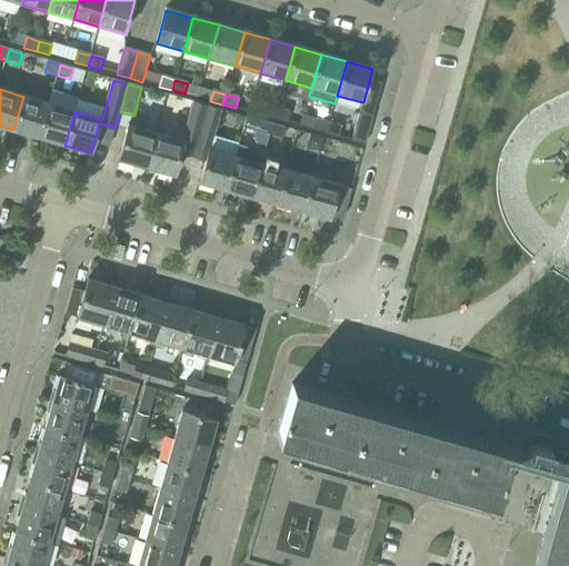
[(13,130),(39,138),(49,103),(23,97),(13,130)]
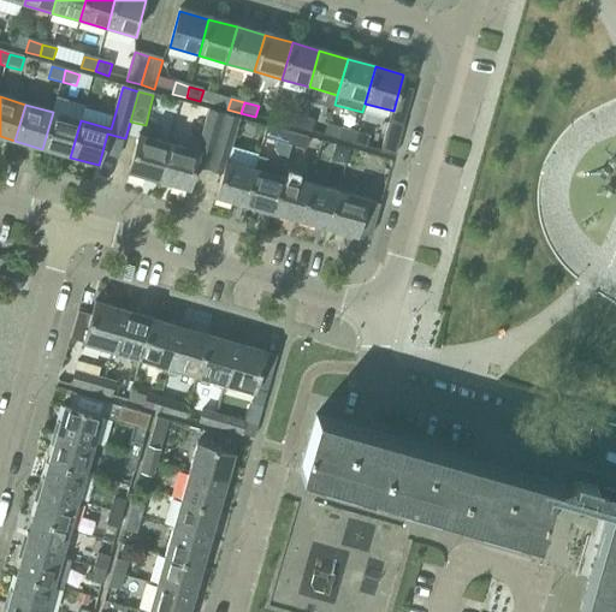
[(42,149),(70,158),(81,120),(53,112),(42,149)]
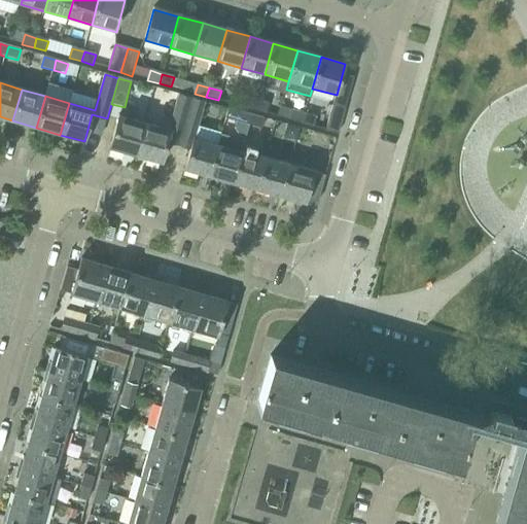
[(168,141),(179,144),(192,99),(179,96),(169,131),(145,124),(136,156),(162,164),(168,141)]
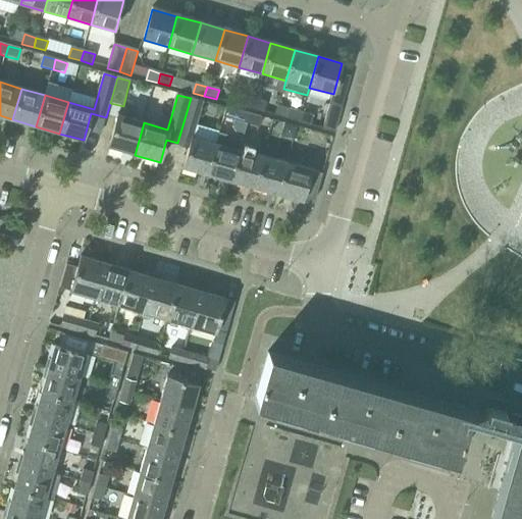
[(240,106),(252,109),(254,100),(243,97),(240,106)]
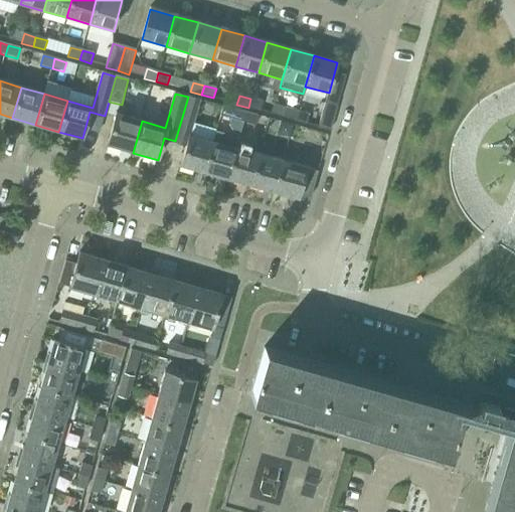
[(180,166),(205,173),(213,143),(190,136),(200,101),(188,97),(175,141),(186,145),(180,166)]
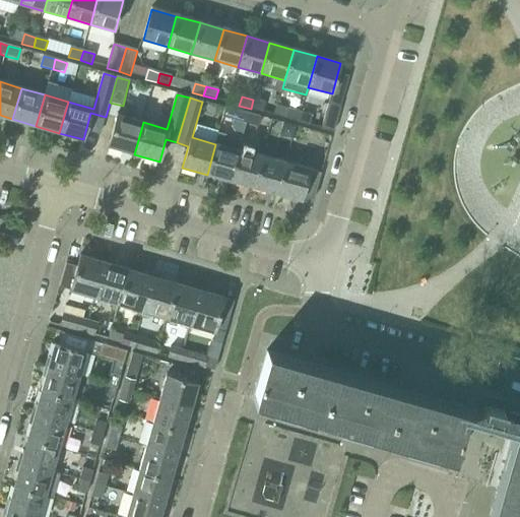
[(253,100),(251,109),(262,113),(265,103),(253,100)]
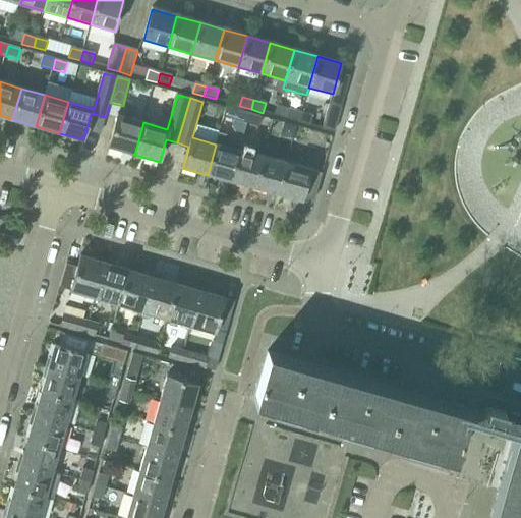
[(329,105),(323,129),(335,133),(341,109),(329,105)]
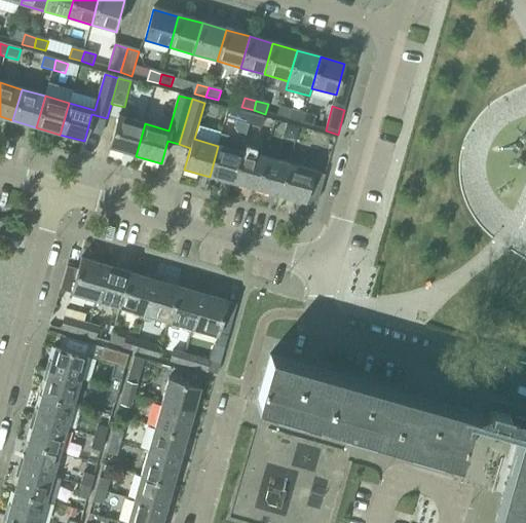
[(289,120),(301,123),(303,114),(292,111),(289,120)]
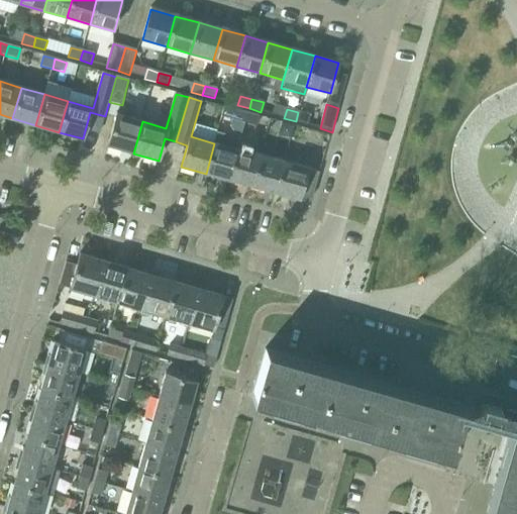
[(233,120),(245,123),(247,114),(236,111),(233,120)]
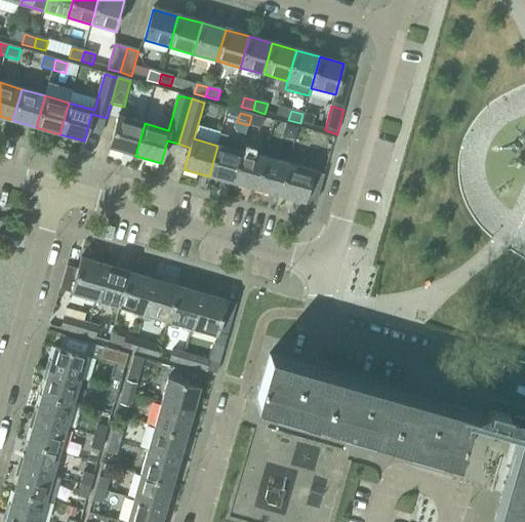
[(303,114),(300,123),(312,127),(315,117),(303,114)]
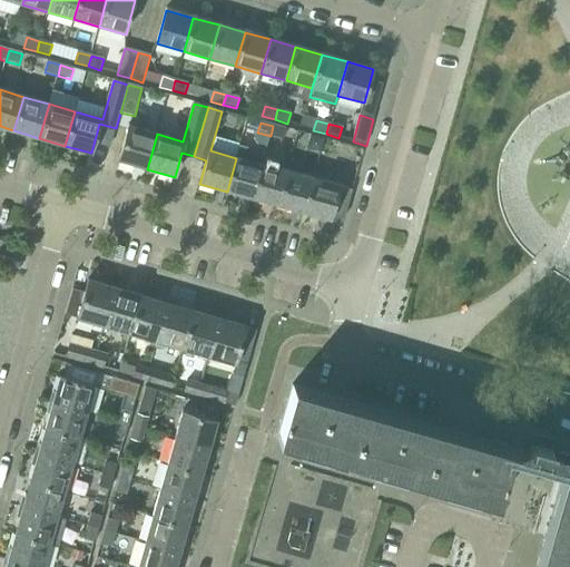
[(119,160),(147,169),(157,134),(129,126),(119,160)]
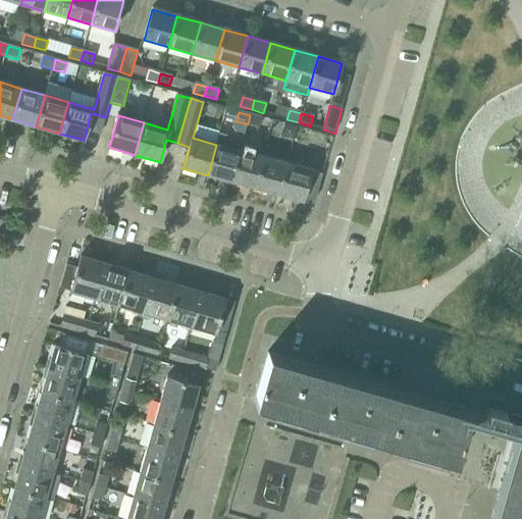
[(250,115),(248,124),(259,128),(262,118),(250,115)]
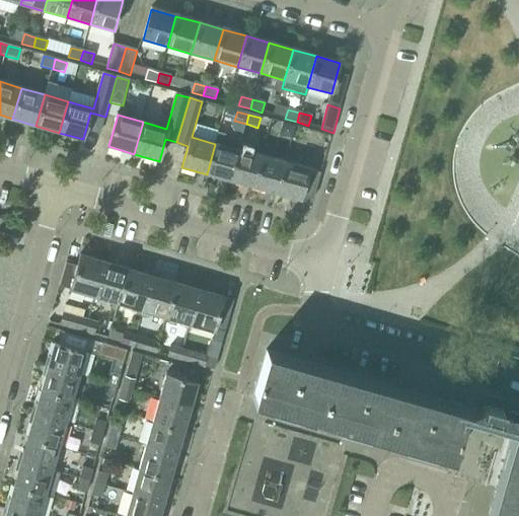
[(284,125),(281,134),(293,138),(296,128),(284,125)]
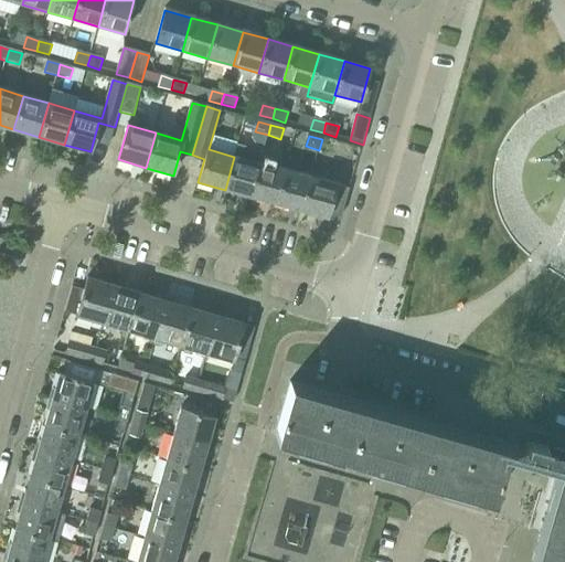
[(225,190),(251,197),(259,163),(234,157),(225,190)]
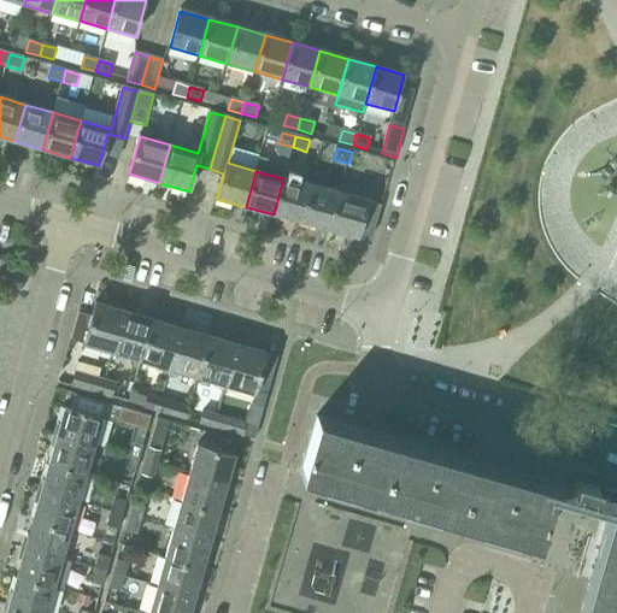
[(274,214),(301,223),(312,187),(283,178),(274,214)]
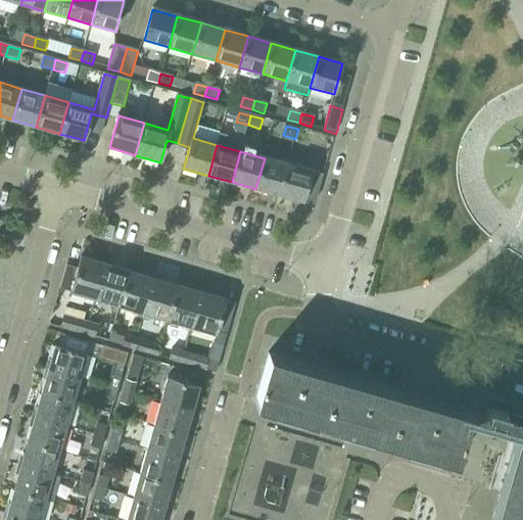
[(255,189),(279,195),(288,164),(265,158),(255,189)]
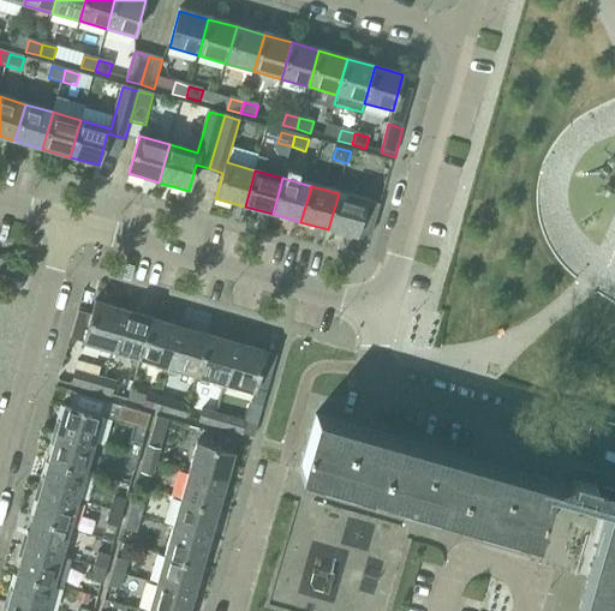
[(339,193),(328,229),(356,238),(357,233),(371,237),(380,205),(339,193)]
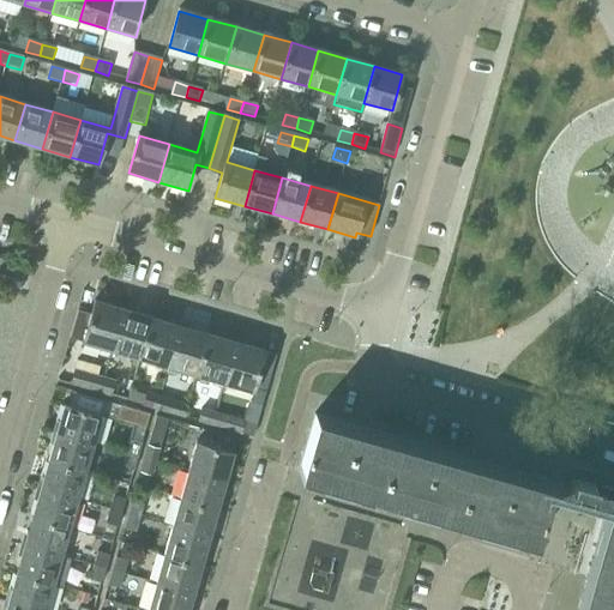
[(84,344),(112,352),(124,310),(95,302),(90,321),(77,318),(70,339),(84,344)]
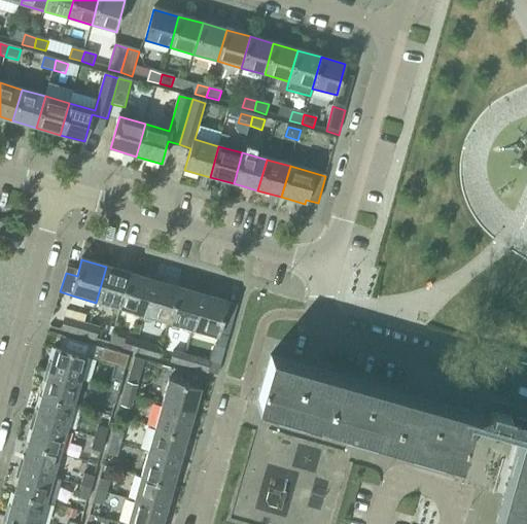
[(96,303),(120,309),(131,274),(106,267),(96,303)]
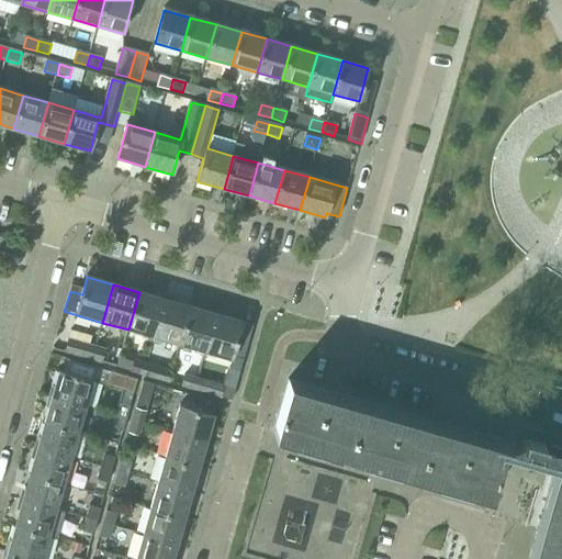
[(128,330),(154,337),(165,300),(139,292),(128,330)]
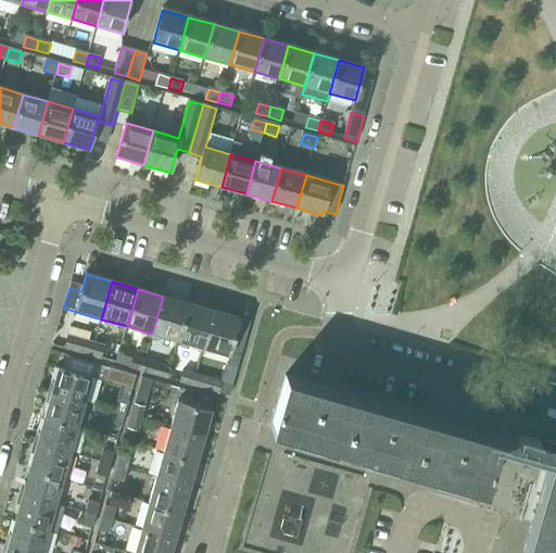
[(152,334),(178,341),(188,303),(163,297),(152,334)]
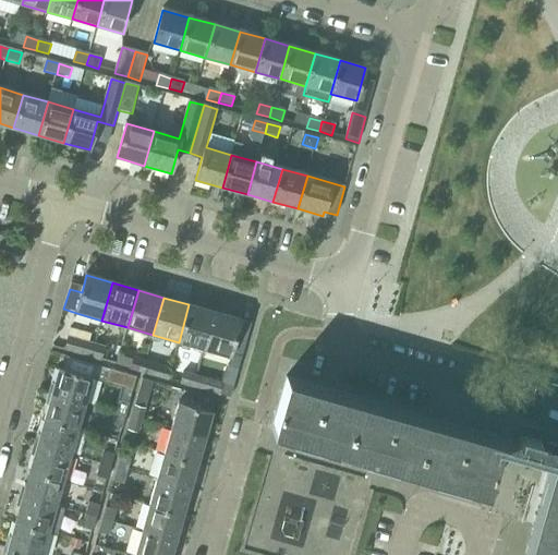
[(179,342),(204,350),(215,312),(189,304),(179,342)]
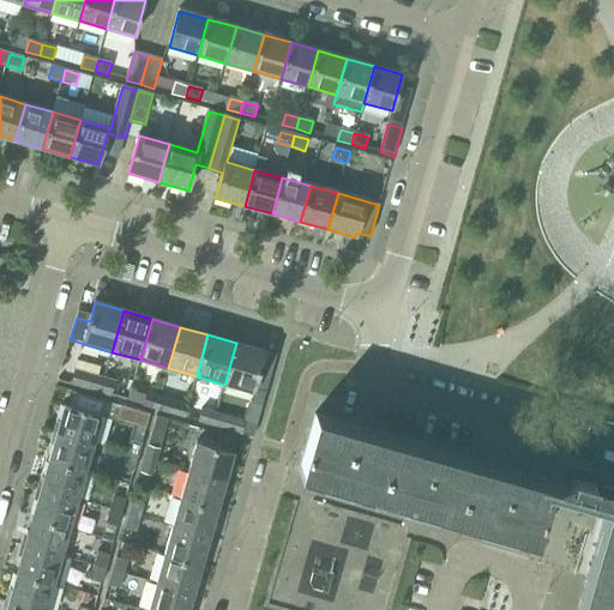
[(236,343),(224,385),(253,393),(254,390),(256,386),(268,390),(276,357),(275,356),(275,358),(264,356),(265,351),(236,343)]
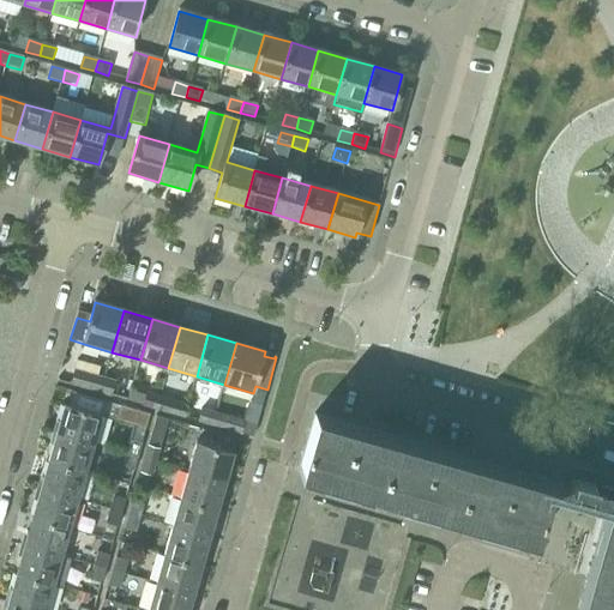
[(71,385),(100,393),(104,379),(76,370),(71,385)]
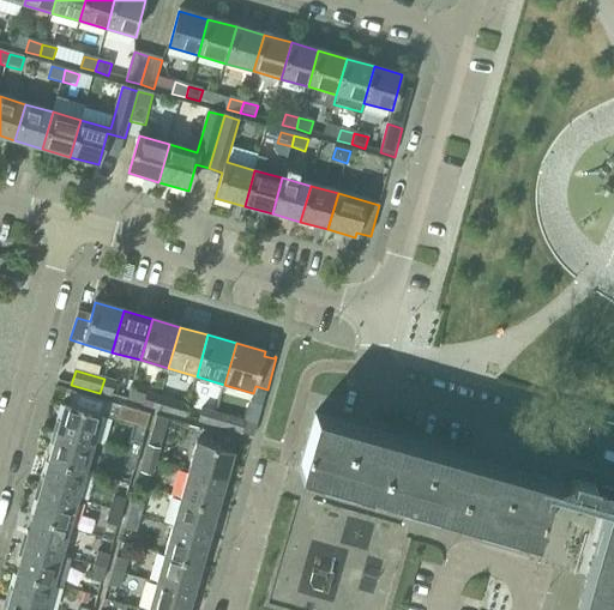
[(104,379),(100,393),(112,397),(115,382),(104,379)]
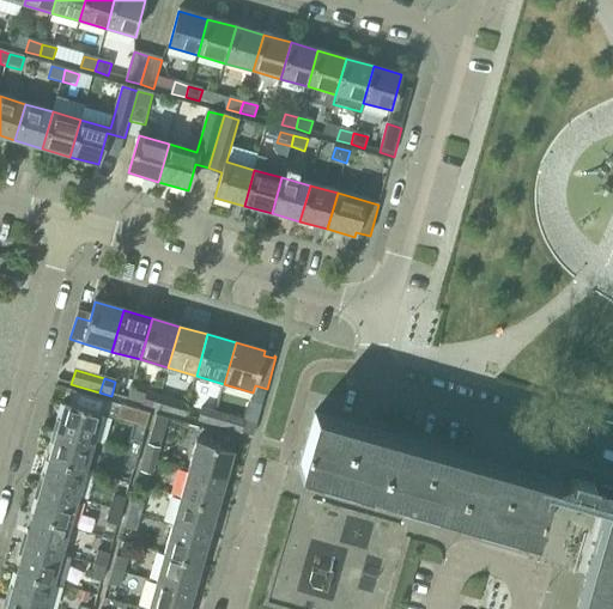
[(143,406),(156,409),(158,397),(146,394),(143,406)]
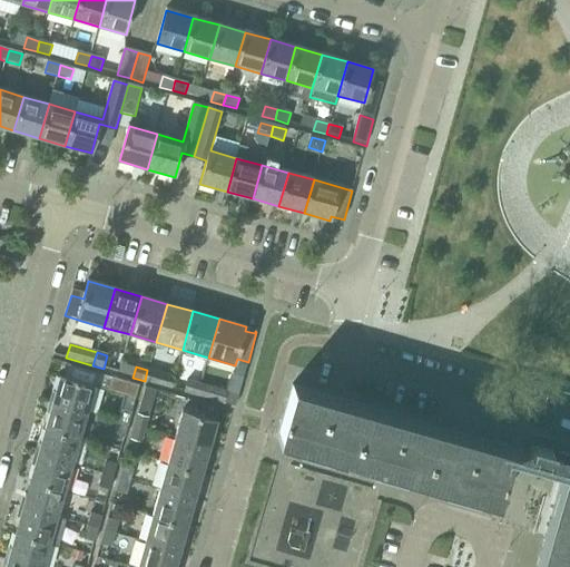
[(147,370),(145,381),(158,384),(160,374),(147,370)]
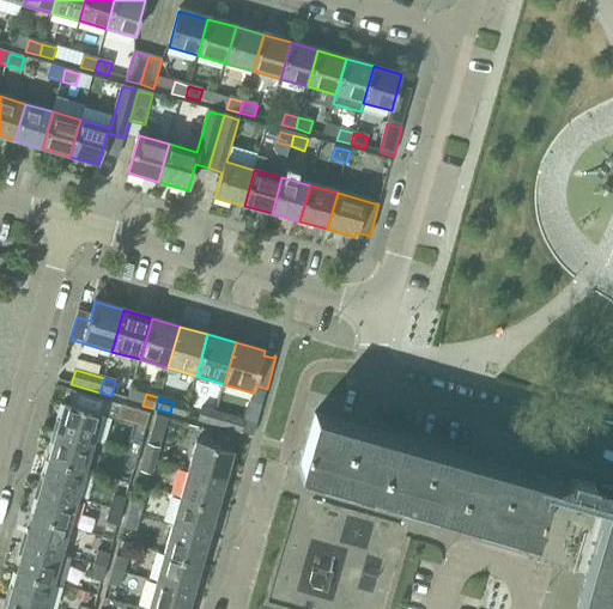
[(65,406),(56,434),(93,444),(102,415),(65,406)]
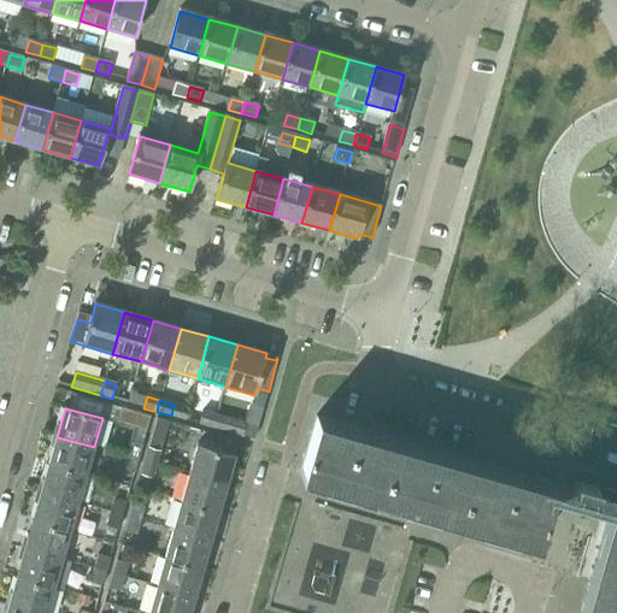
[(117,423),(146,431),(151,418),(122,410),(117,423)]
